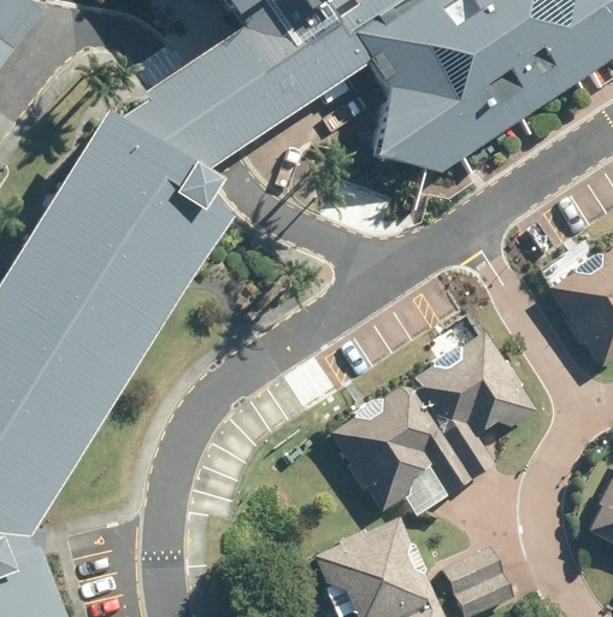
[(171,78),(143,97),(147,103),(119,121),(105,112),(0,281),(0,616),(63,616),(39,553),(48,553),(48,533),(35,533),(230,218),(206,204),(219,183),(204,174),(225,160),(287,119),(369,65),(389,94),(376,159),(444,174),(612,62),(612,0),(330,0),(318,9),(312,0),(287,0),(224,42),(171,78)]
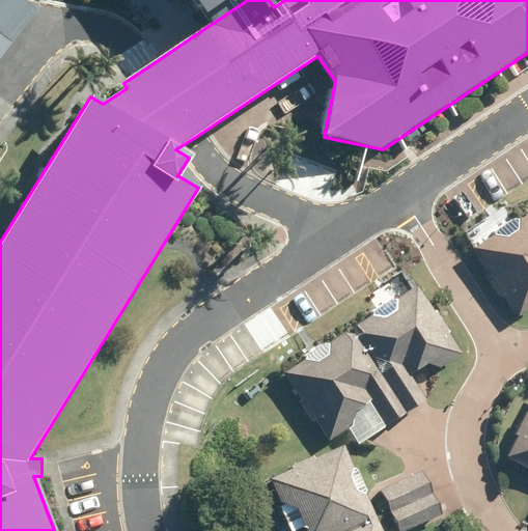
[(27,0),(0,0),(0,61),(39,10),(27,0)]
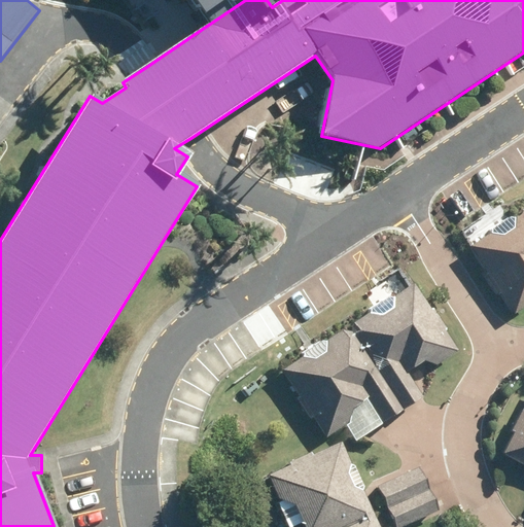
[(473,248),(490,273),(486,275),(499,296),(502,294),(516,315),(523,309),(523,212),(515,218),(511,217),(491,230),(490,237),(473,248)]
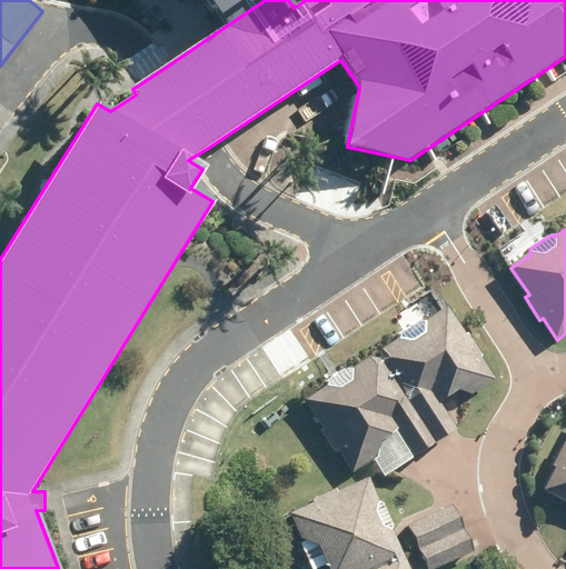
[(484,358),(486,356),(472,333),(468,336),(449,308),(430,320),(423,319),(403,332),(400,340),(383,352),(381,359),(437,442),(459,429),(442,401),(459,389),(478,392),(498,380),(484,358)]
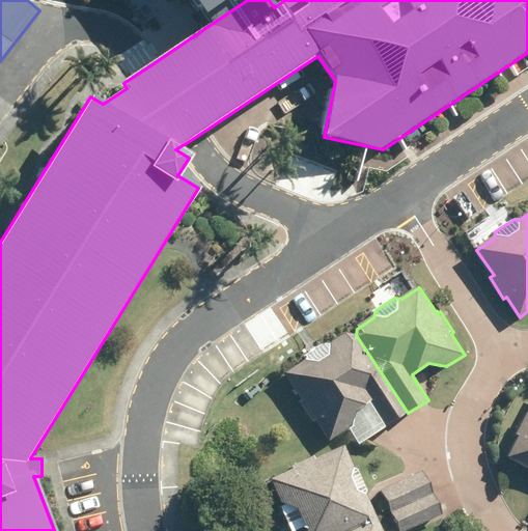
[(287,374),(304,400),(301,402),(314,423),(317,421),(331,441),(354,426),(356,413),(372,402),(389,426),(408,413),(356,335),(346,333),(331,344),(326,342),(306,356),(305,362),(287,374)]
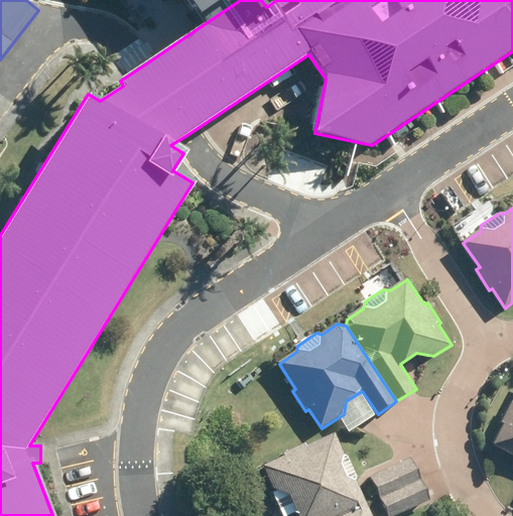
[(502,423),(505,425),(494,446),(512,456),(512,404),(502,423)]
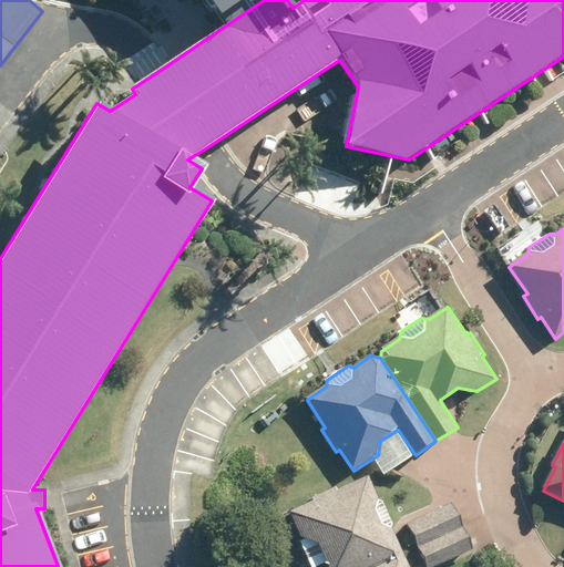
[(369,474),(315,500),(317,503),(291,513),(305,539),(301,542),(311,566),(321,566),(329,564),(330,566),(375,566),(404,554),(369,474)]
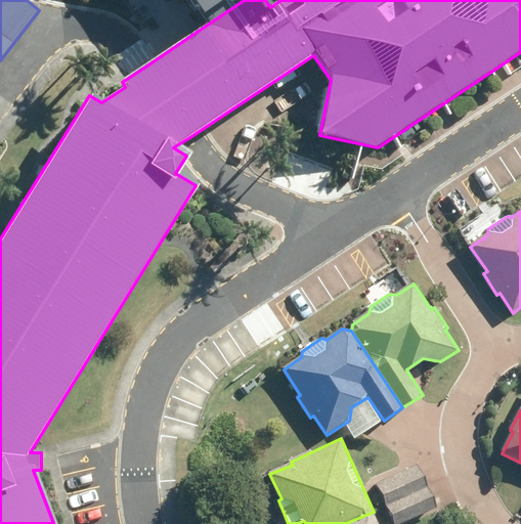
[(421,465),(378,485),(387,505),(429,485),(421,465)]
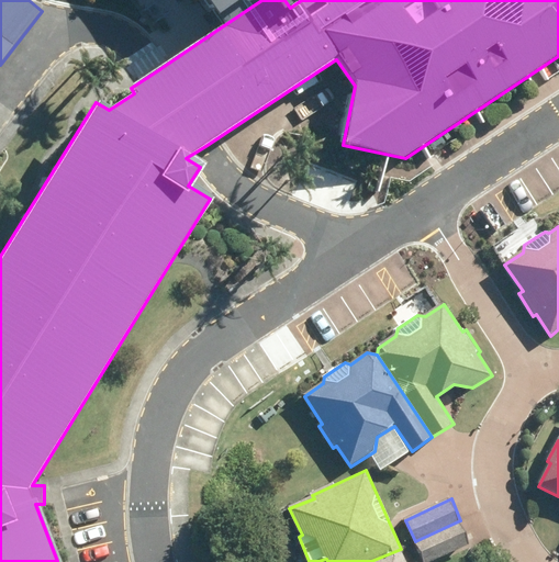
[(460,520),(415,541),(424,561),(433,561),(472,544),(460,520)]
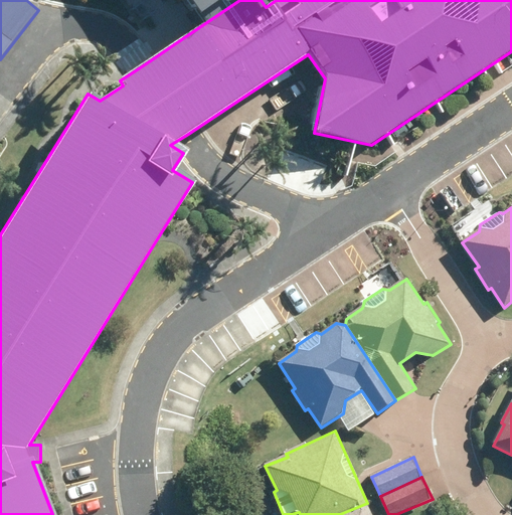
[(372,514),(367,503),(340,514),(372,514)]
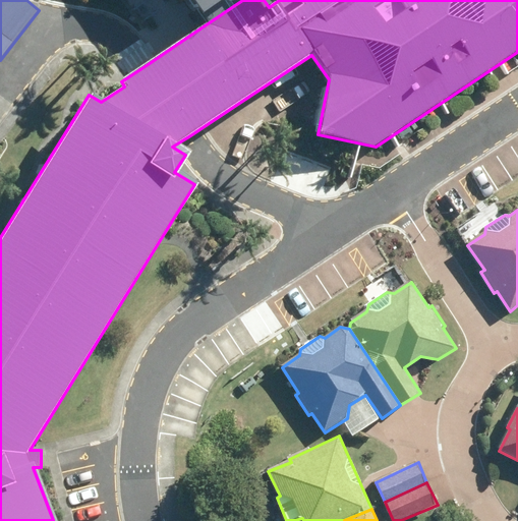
All buildings are outlined.
